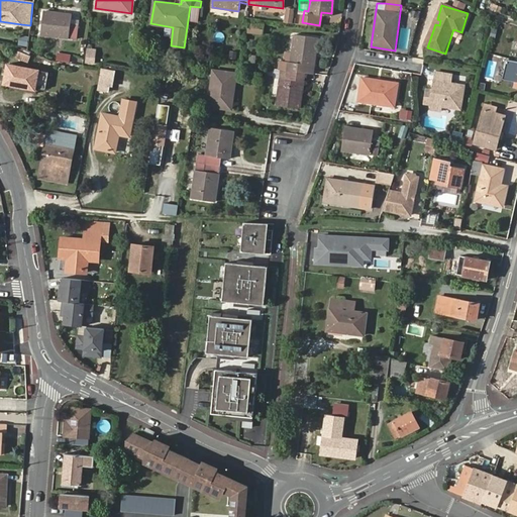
[(70,13),(44,11),(41,34),(77,38),(78,24),(70,23),(70,13)]
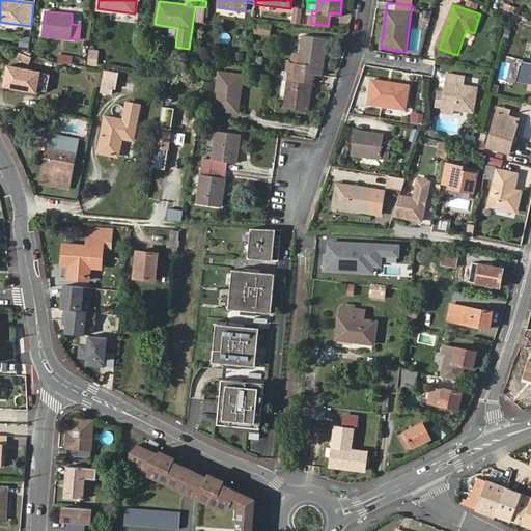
[(270,36),(273,26),(256,22),(254,33),(270,36)]
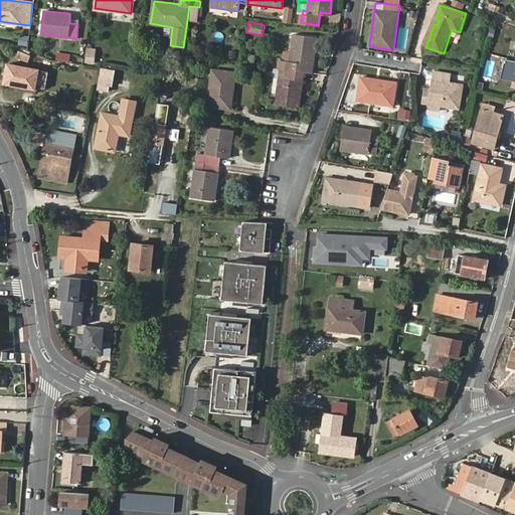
[(293,34),(288,70),(304,72),(312,73),(316,37),(293,34)]
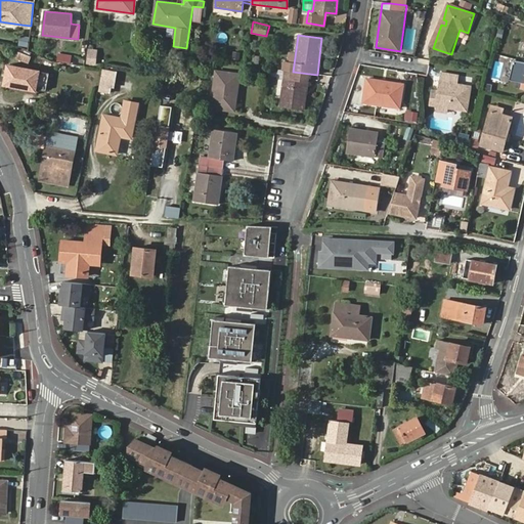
[(88,61),(96,62),(97,51),(89,50),(88,61)]
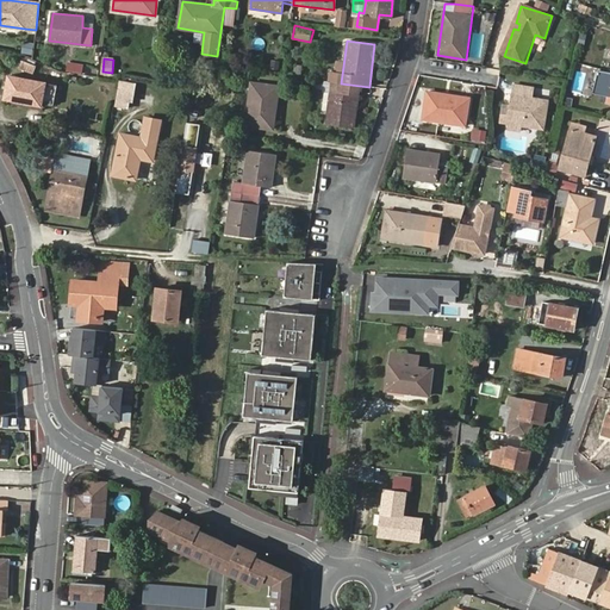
[(36,67),(22,61),(18,68),(32,74),(36,67)]
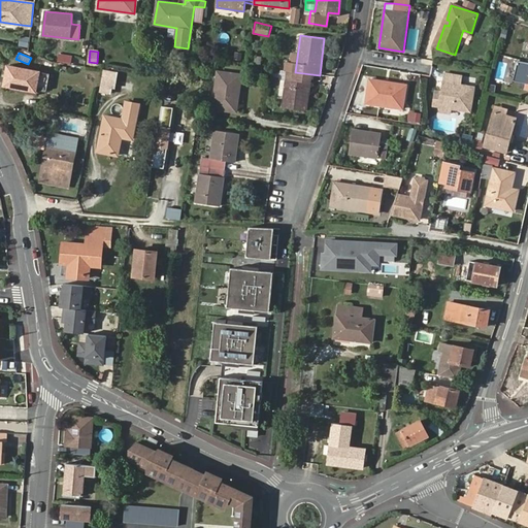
[(71,56),(59,54),(58,61),(71,63),(71,56)]
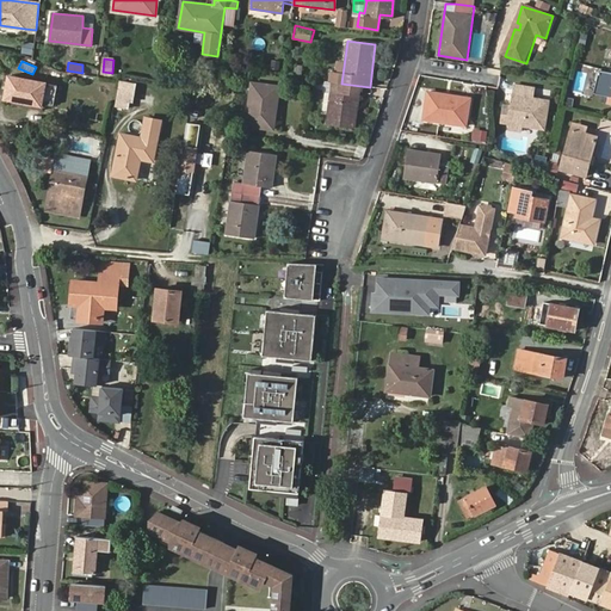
[(54,105),(57,86),(10,76),(6,98),(41,104),(41,103),(54,105)]
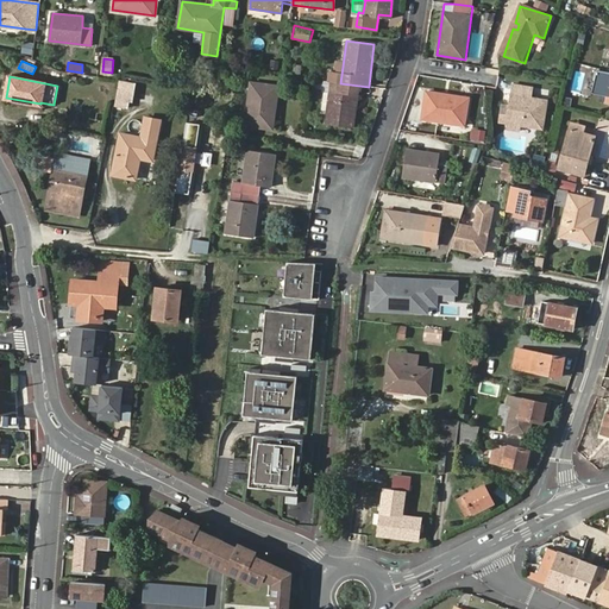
[(590,101),(595,86),(571,79),(566,94),(590,101)]
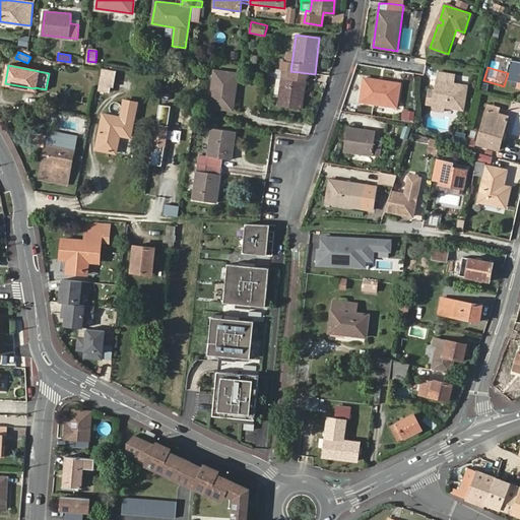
[(111,86),(114,70),(102,68),(99,84),(111,86)]
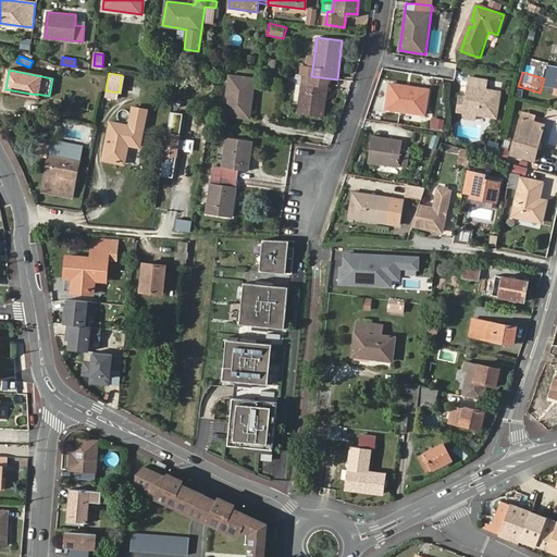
[(329,78),(311,76),(302,74),(298,112),(323,115),(329,78)]
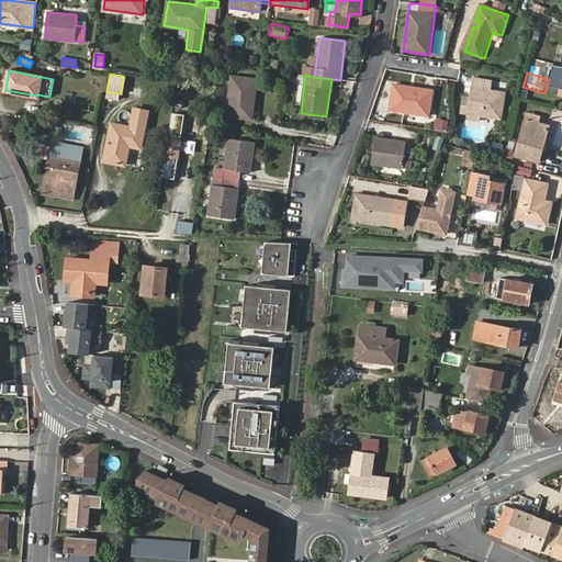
[(250,117),(256,80),(232,77),(227,114),(250,117)]
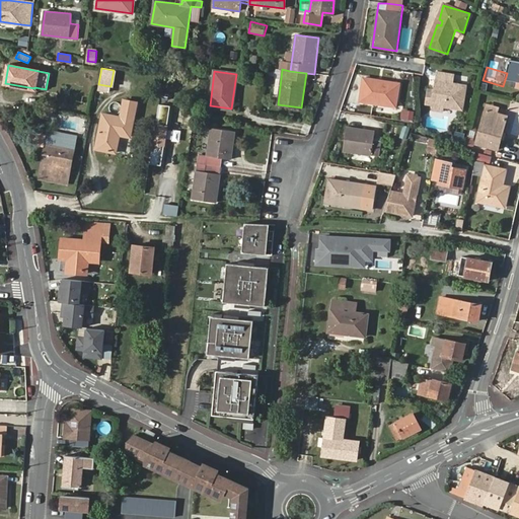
[(433,104),(444,105),(462,108),(465,86),(453,84),(454,75),(438,73),(437,81),(435,90),(435,93),(430,92),(428,103),(433,104)]
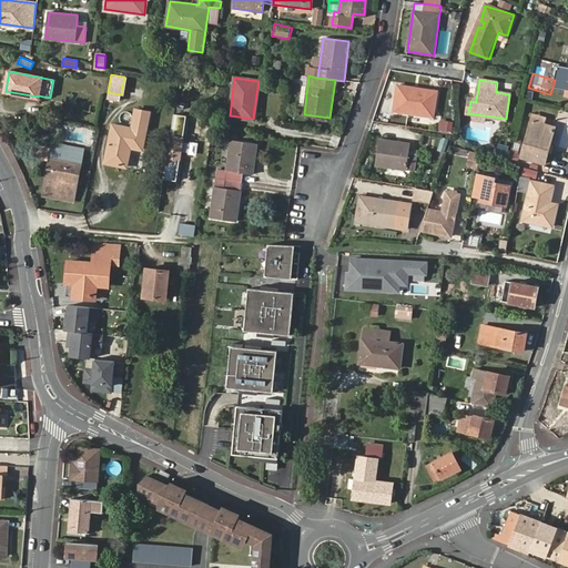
[(437,91),(397,85),(394,110),(433,115),(437,91)]
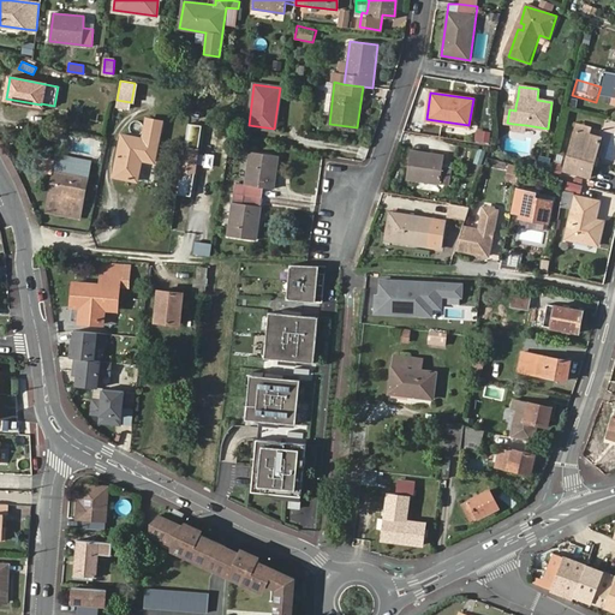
[(149,118),(144,139),(123,135),(114,175),(137,179),(142,160),(154,162),(162,121),(149,118)]
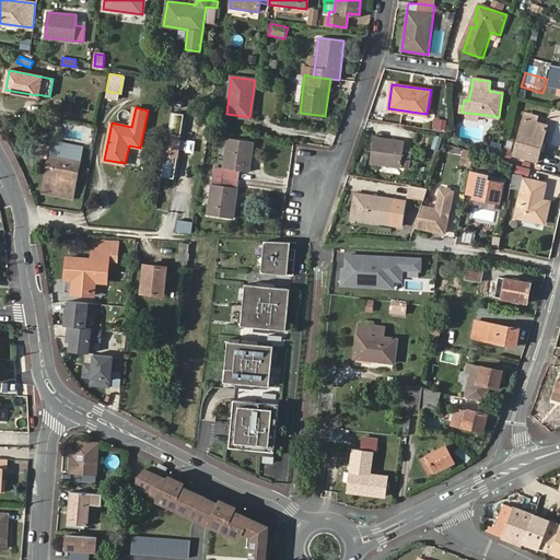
[(525,114),(523,119),(535,123),(536,117),(525,114)]
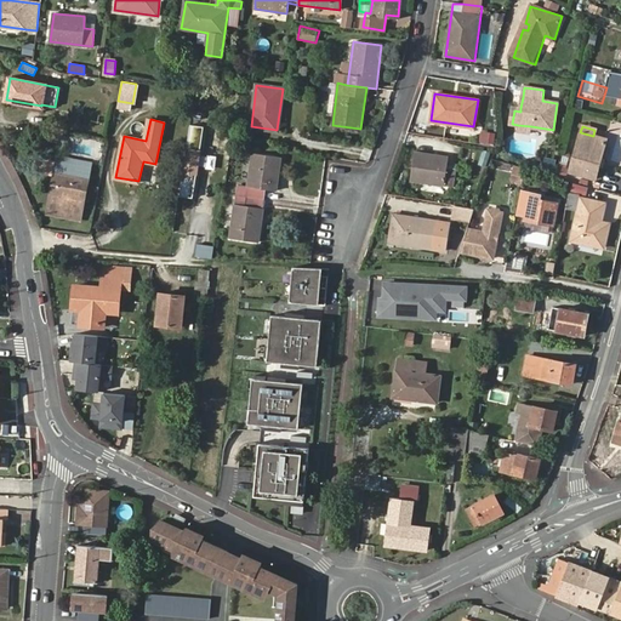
[(494,144),(495,132),(482,130),(479,142),(494,144)]
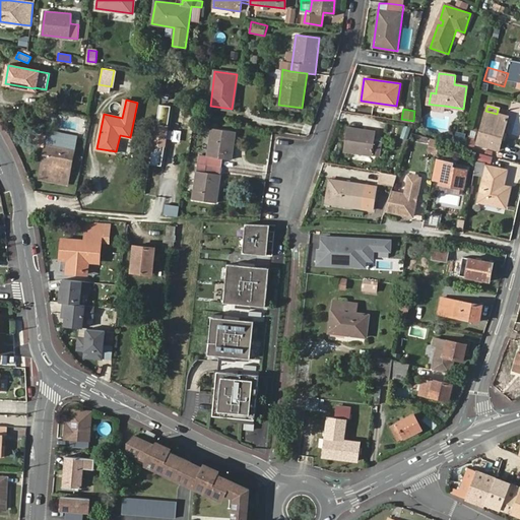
[(485,111),(480,135),(484,136),(483,142),(500,147),(507,117),(497,114),(485,111)]
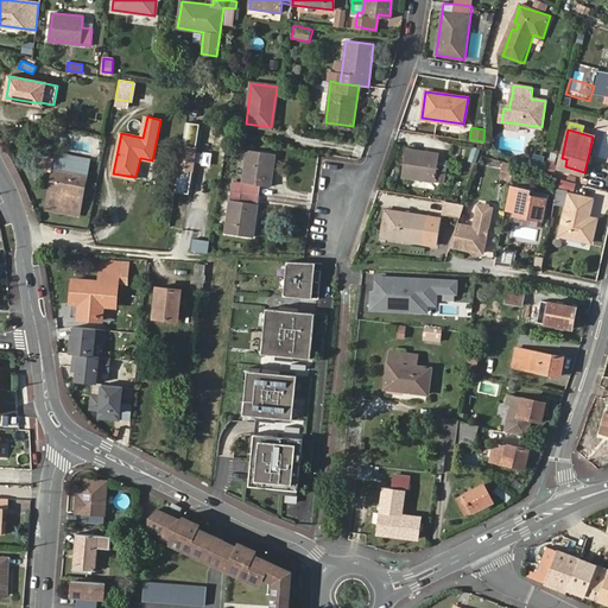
[(438,153),(407,149),(403,177),(444,183),(447,165),(437,164),(438,153)]
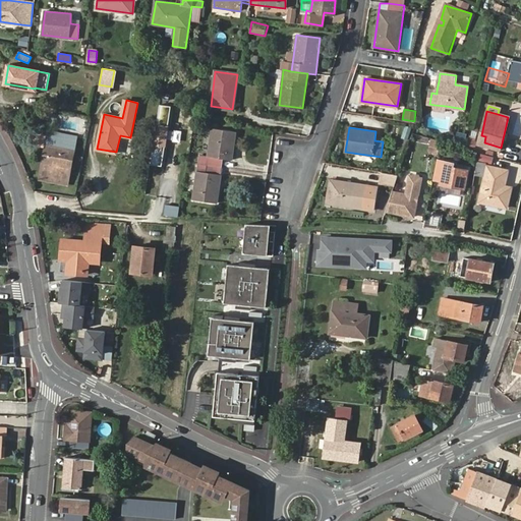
[(198,155),(197,163),(222,167),(223,159),(231,160),(235,133),(211,129),(207,157),(198,155)]
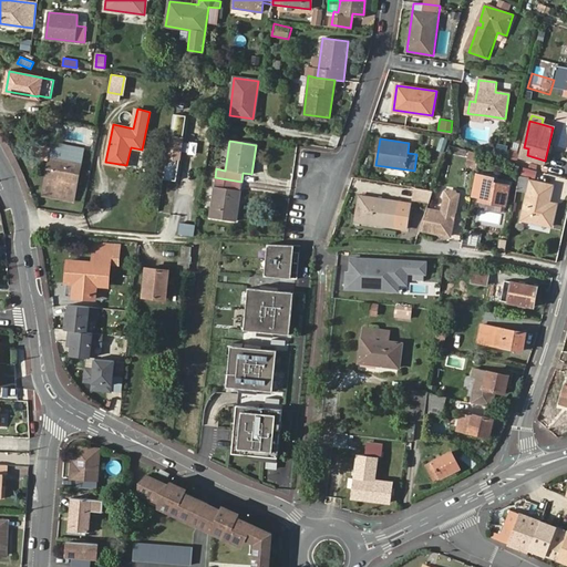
[(64,151),(61,151),(53,148),(44,195),(72,200),(82,150),(65,146),(64,151)]
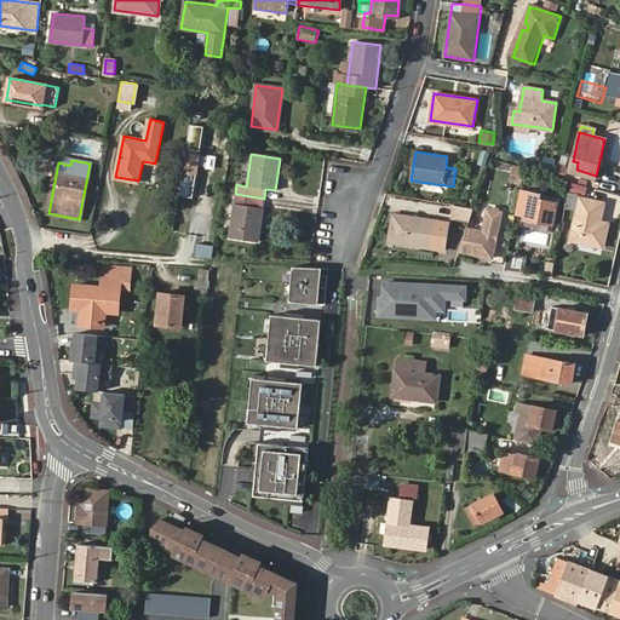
[(552,171),(554,161),(545,160),(543,168),(552,171)]
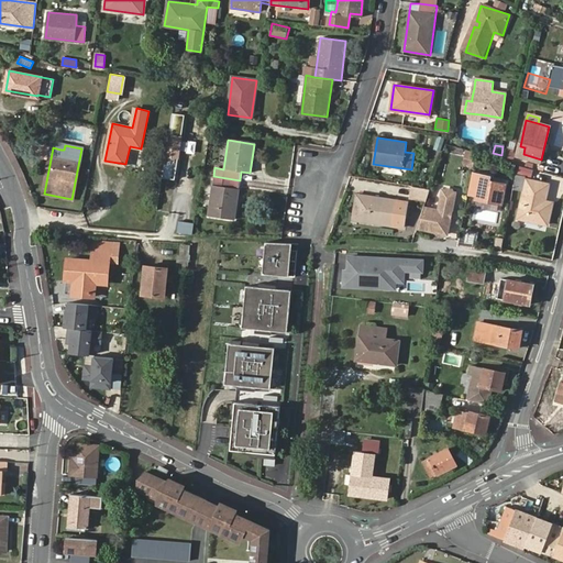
[(462,164),(473,167),(475,157),(465,154),(462,164)]
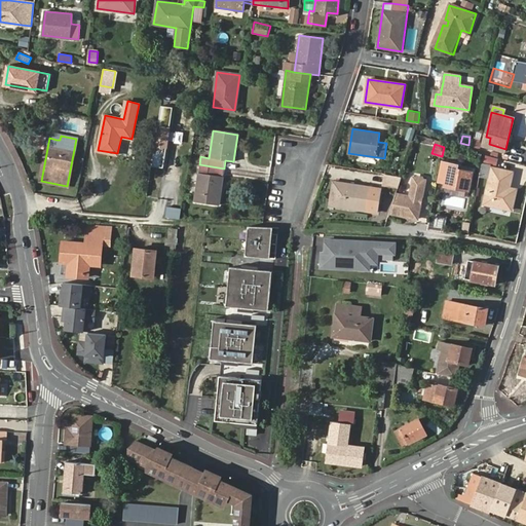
[(496,165),(498,159),(484,154),(482,161),(496,165)]
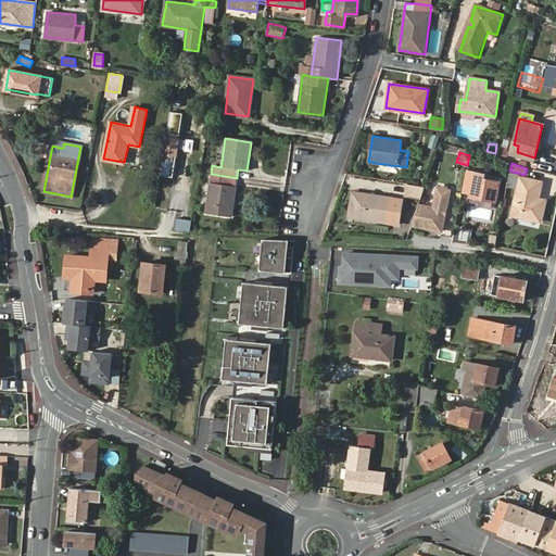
[(483,178),(484,175),(475,173),(470,197),(494,201),(497,181),(483,178)]
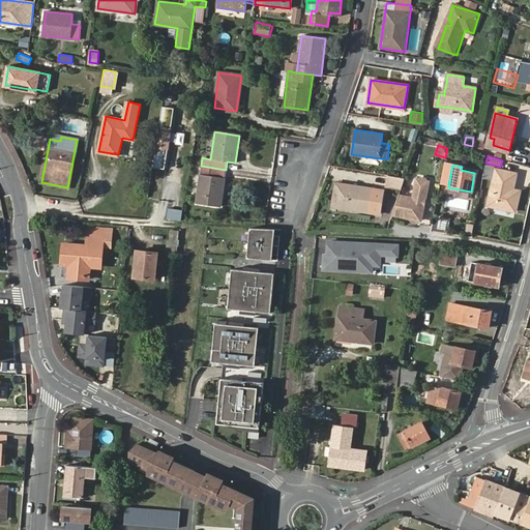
[(226,170),(201,166),(196,202),(221,206),(226,170)]
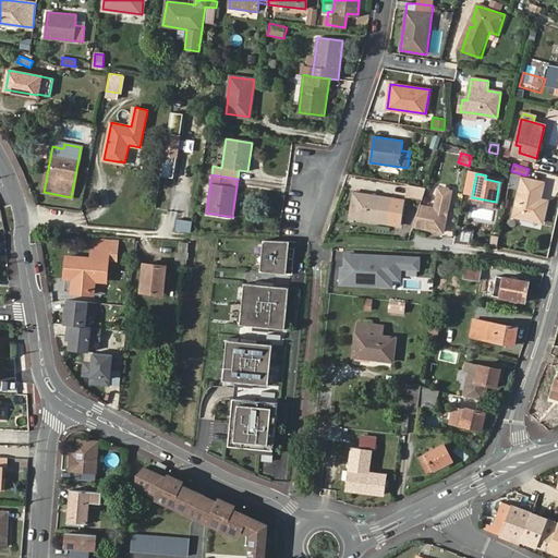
[(518,189),(520,177),(512,174),(509,186),(518,189)]
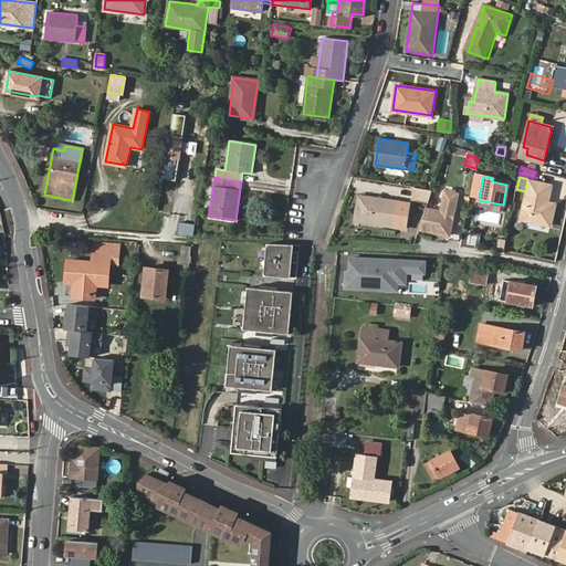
[(547,202),(551,186),(530,181),(521,220),(551,226),(555,205),(547,202)]
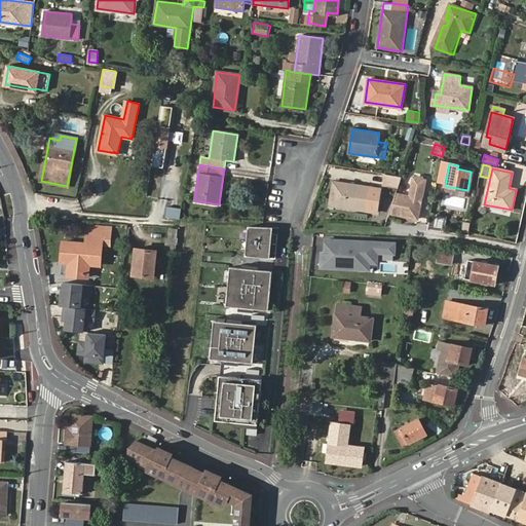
[(399,187),(402,177),(385,174),(384,185),(399,187)]
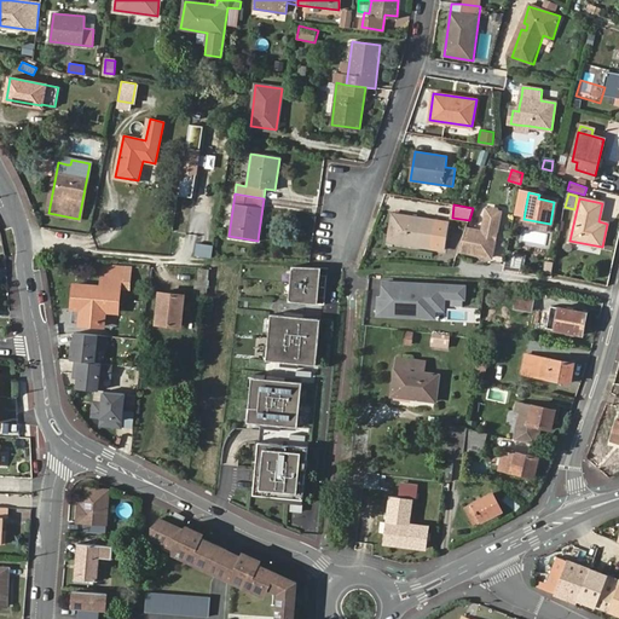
[(466,230),(458,253),(491,259),(495,242),(493,239),(495,236),(496,235),(499,214),(498,213),(496,209),(492,209),(489,212),(487,212),(482,233),(466,230)]
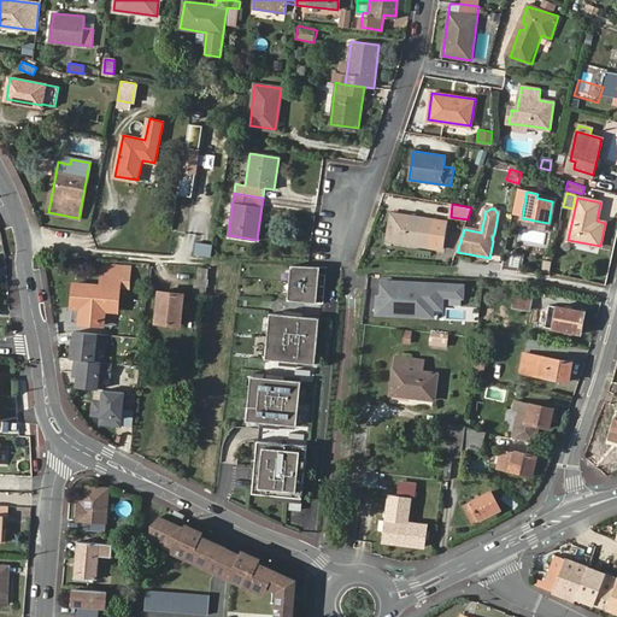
[(387,240),(429,246),(442,247),(446,222),(433,219),(391,213),(387,240)]
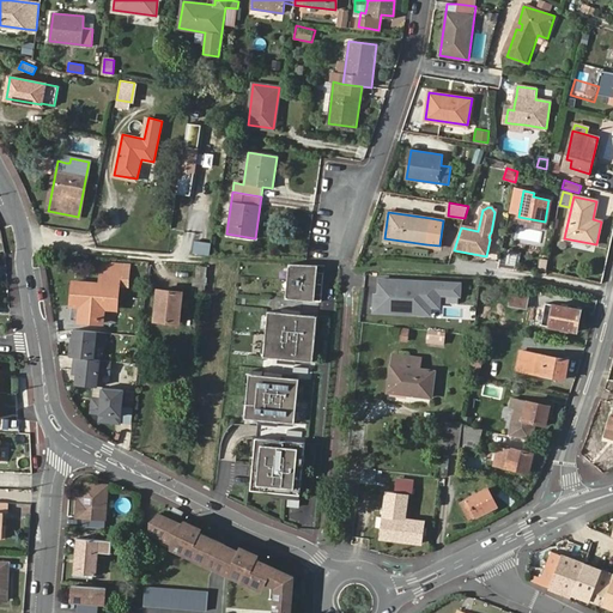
[(323,295),(326,273),(319,272),(320,265),(305,265),(291,263),(287,297),(316,301),(316,293),(323,295)]
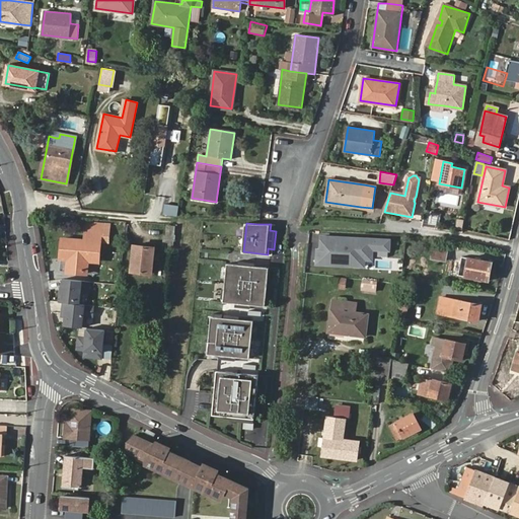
[(101,225),(86,224),(84,240),(62,239),(60,258),(68,260),(67,272),(87,274),(88,262),(98,263),(101,225)]
